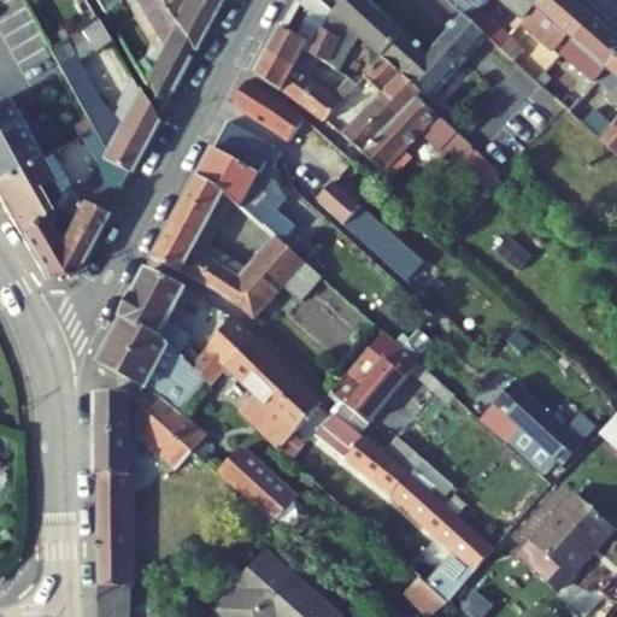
[(97,0),(105,13),(122,4),(119,0),(97,0)]
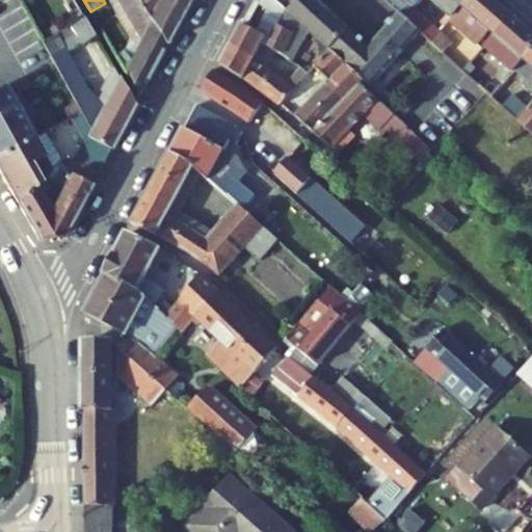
[(108,0),(109,0),(132,38),(125,51),(130,58),(140,38),(116,0),(108,0)]
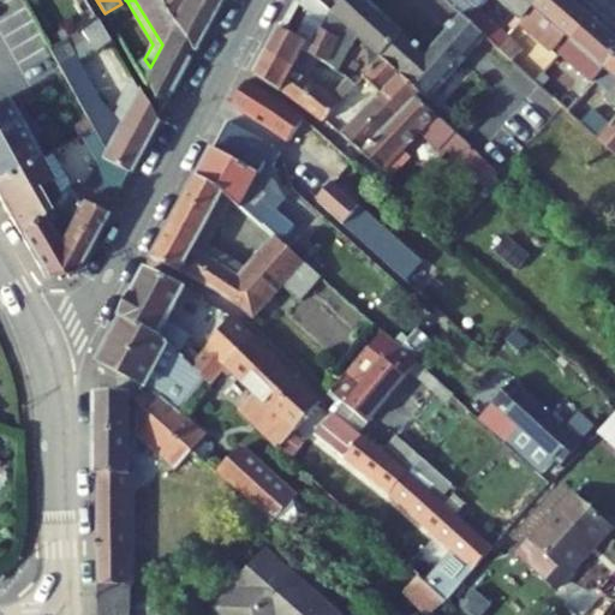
[(161,0),(135,0),(162,45),(150,67),(144,59),(133,65),(160,113),(192,52),(191,51),(161,0)]
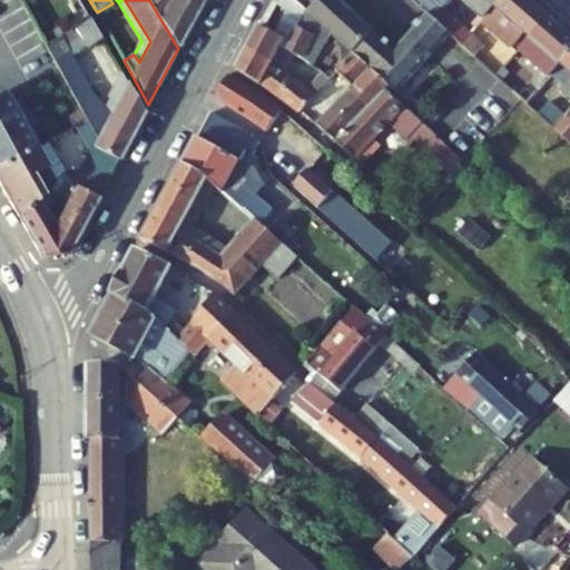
[(149,0),(177,47),(178,48),(204,0),(149,0)]
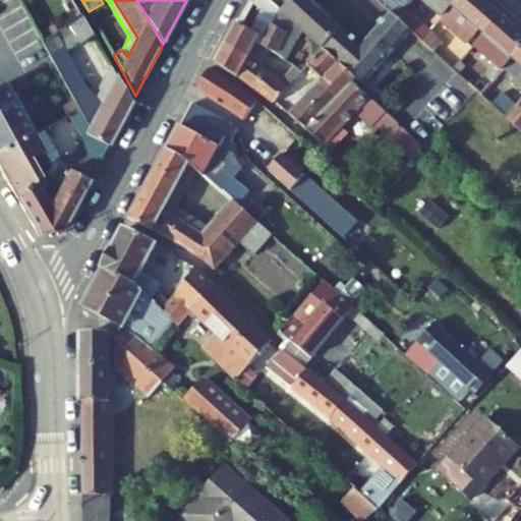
[(310,0),(268,0),(281,11),(283,13),(302,31),(325,51),(355,81),(362,88),(393,52),(411,33),(395,18),(391,14),(361,46),(310,0)]
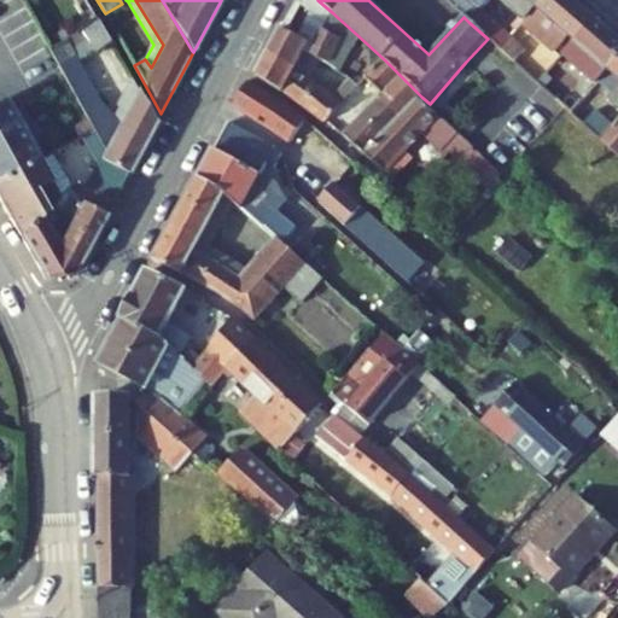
[(445,0),(464,17),(468,22),(481,10),(488,0),(445,0)]
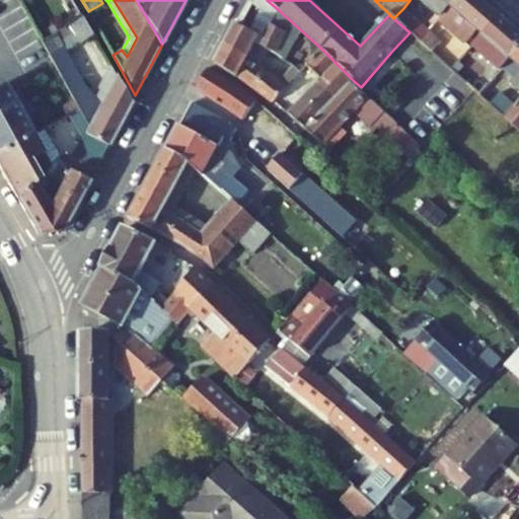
[(421,0),(437,13),(442,17),(455,0),(421,0)]
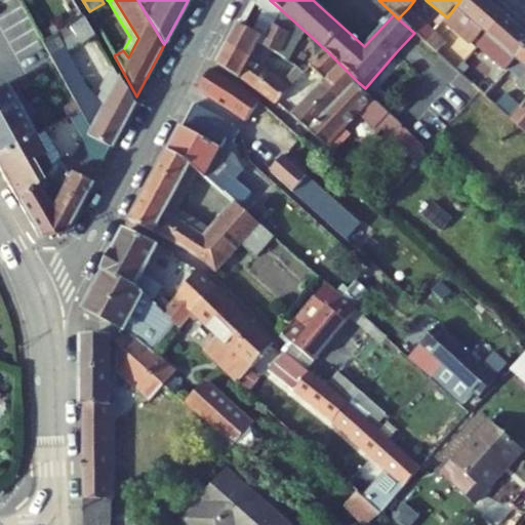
[(483,30),(488,35),(505,16),(486,0),(460,0),(447,17),(443,21),(471,44),(483,30)]
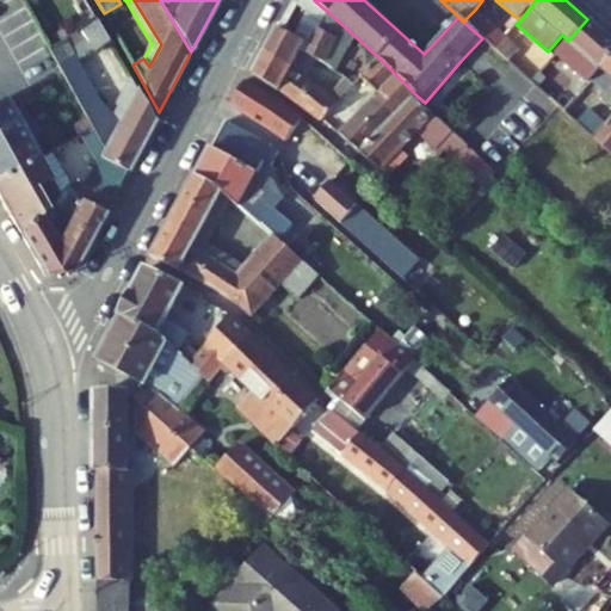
[(506,36),(475,10),(463,22),(482,38),(495,49),(506,36)]
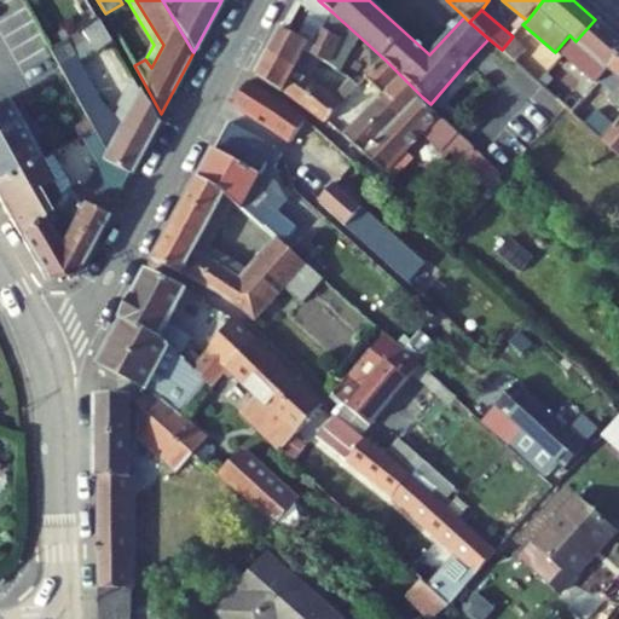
[(339,71),(359,36),(336,16),(331,23),(329,21),(325,30),(323,29),(314,47),(281,29),(270,51),(296,65),(302,53),(319,61),(331,67),(339,71)]
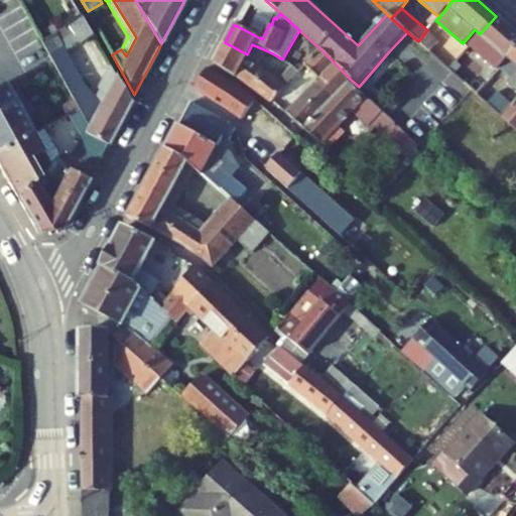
[(426,22),(431,25),(435,20),(439,17),(434,13),(426,22)]
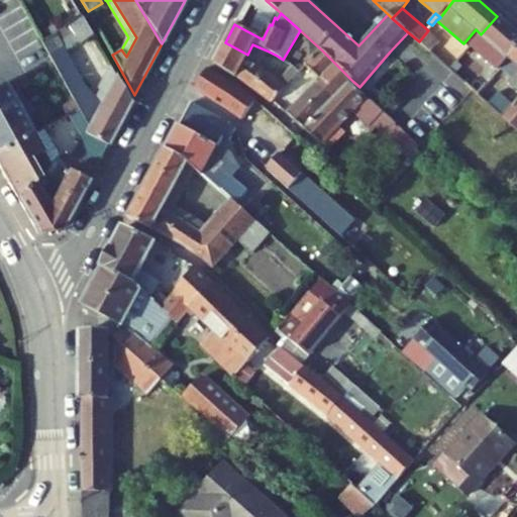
[(501,68),(516,48),(516,32),(497,16),(481,34),(470,46),(498,71),(501,68)]
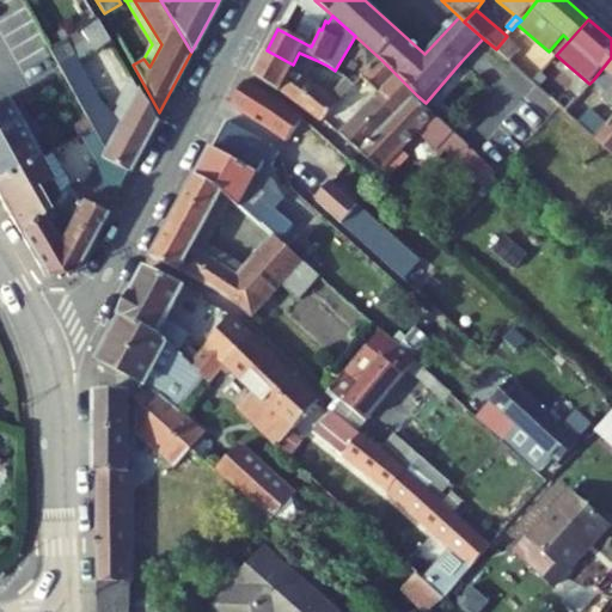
[(127,173),(154,120),(136,90),(118,124),(110,115),(96,96),(77,61),(95,50),(109,41),(97,20),(79,34),(69,38),(49,50),(86,117),(93,130),(104,151),(101,159),(127,173)]
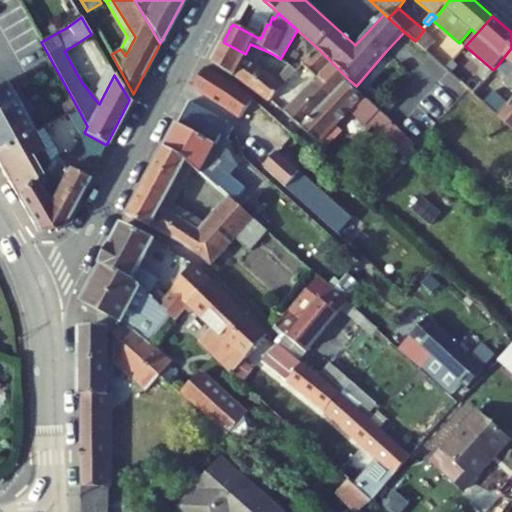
[(41,42),(58,32),(53,24),(37,33),(41,42)]
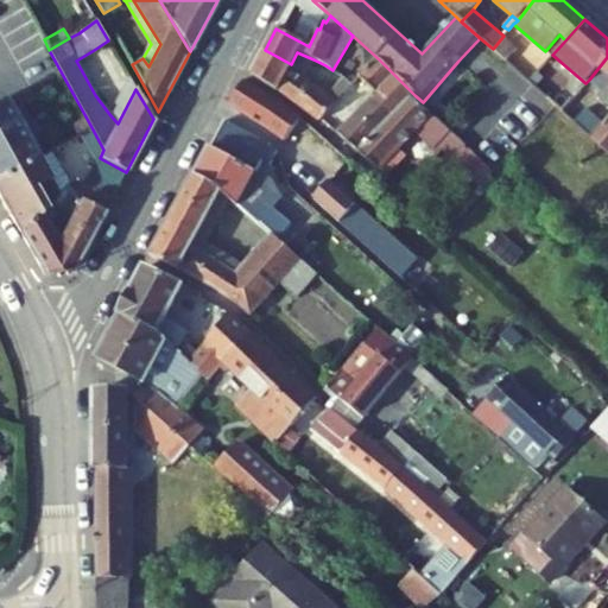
[(493,49),(506,62),(518,49),(504,36),(493,49)]
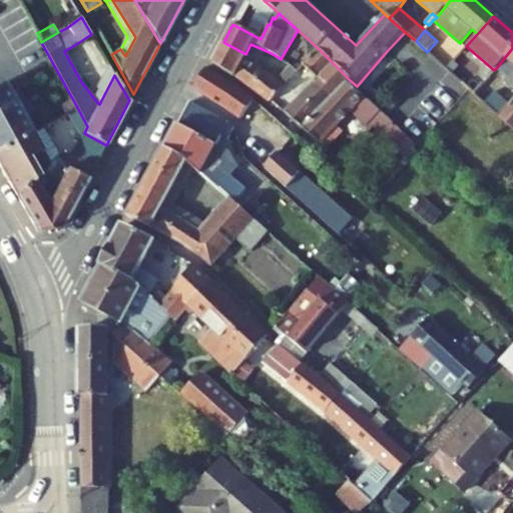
[(245,54),(223,42),(211,63),(234,76),(234,75),(270,102),(284,87),(277,82),(257,67),(265,50),(250,44),(245,54)]
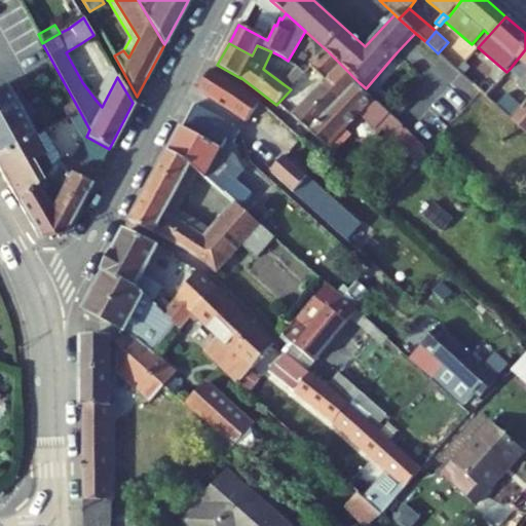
[(525,49),(510,69),(521,78),(518,82),(525,89),(525,49)]
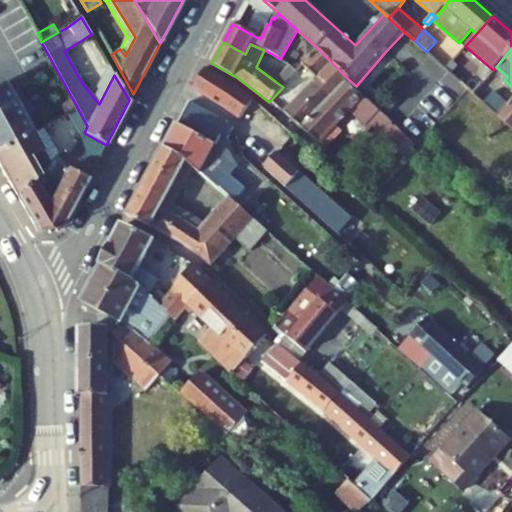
[(347,82),(349,80),(319,50),(303,66),(318,79),(314,84),(330,99),(347,82)]
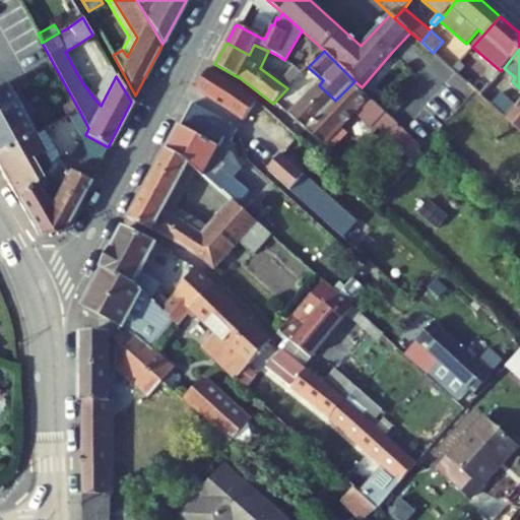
[(466,54),(455,67),(460,72),(471,59),(466,54)]
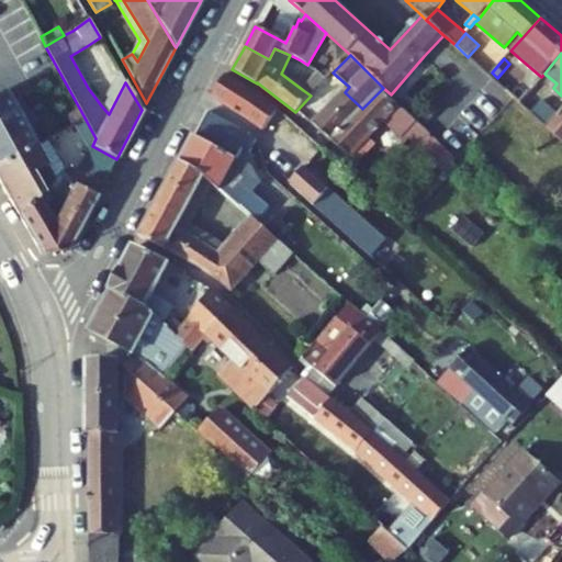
[(101,105),(109,114),(125,82),(120,72),(101,105)]
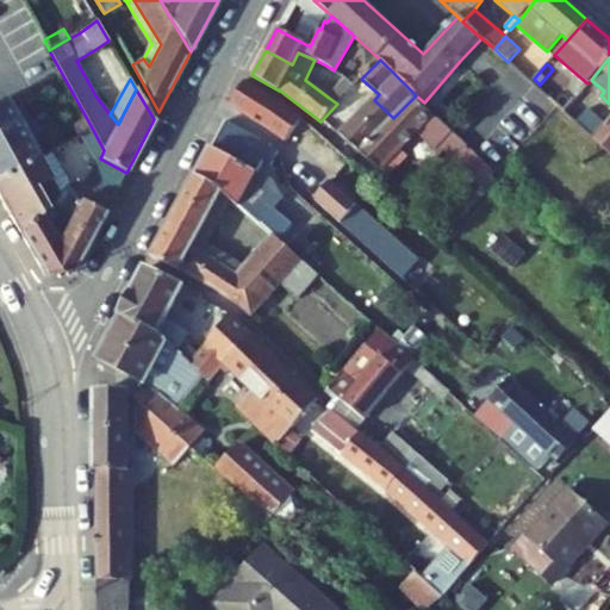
[(346,95),(354,87),(344,79),(329,98),(337,104),(346,95)]
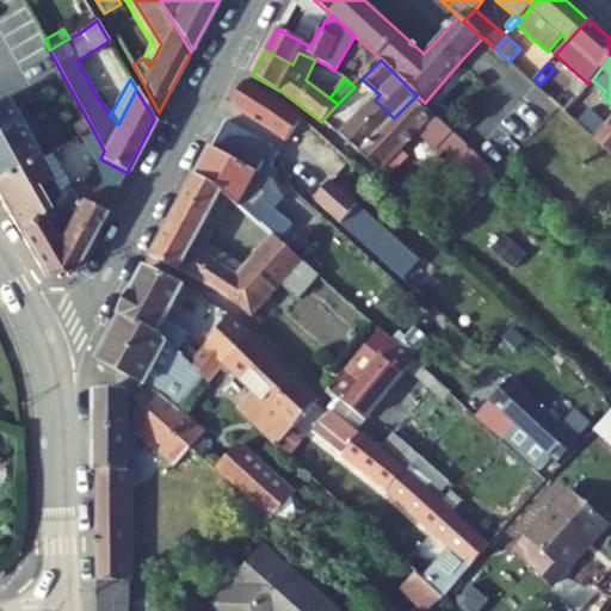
[(285,141),(301,118),(292,110),(248,82),(245,81),(230,105),(234,107),(264,125),(270,129),(285,141)]
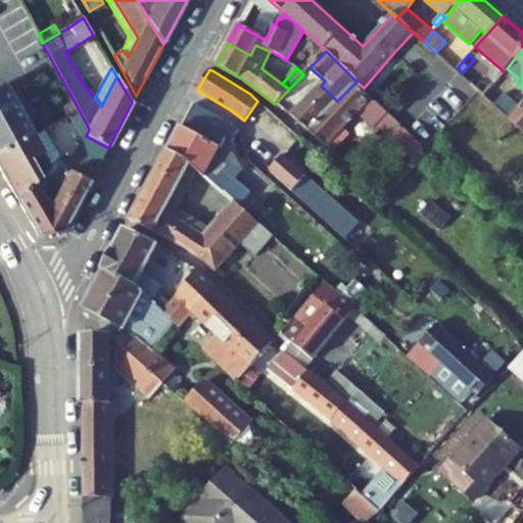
[(403,153),(416,140),(387,113),(354,84),(337,101),(310,131),(327,146),(344,129),(358,114),(378,134),(381,131),(403,153)]
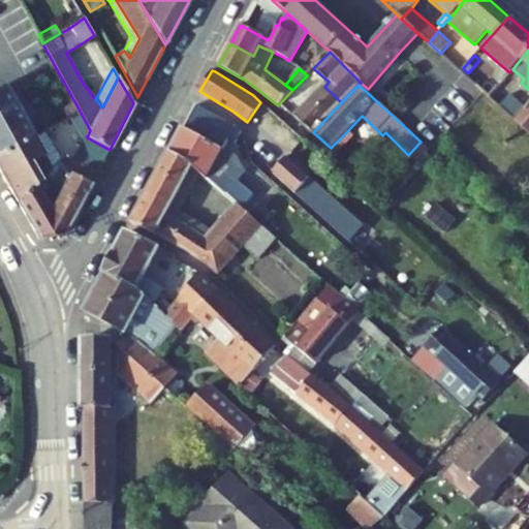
[(0,155),(33,137),(6,86),(0,89),(0,155)]
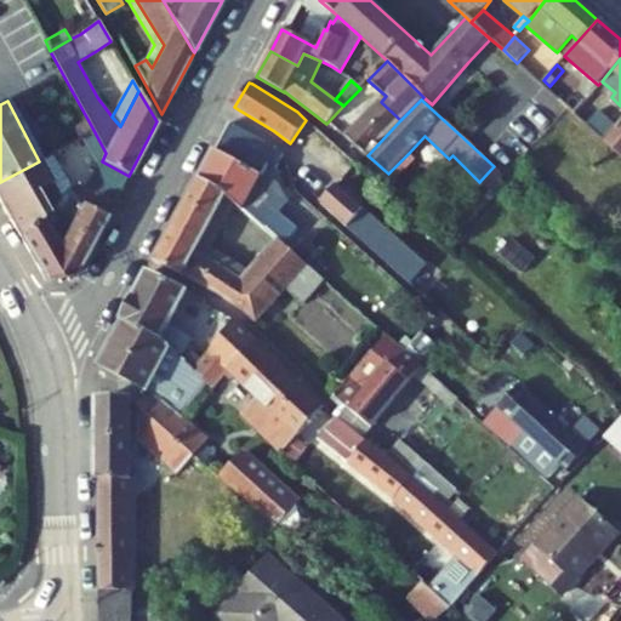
[(368,155),(400,120),(381,102),(369,114),(346,137),(368,155)]
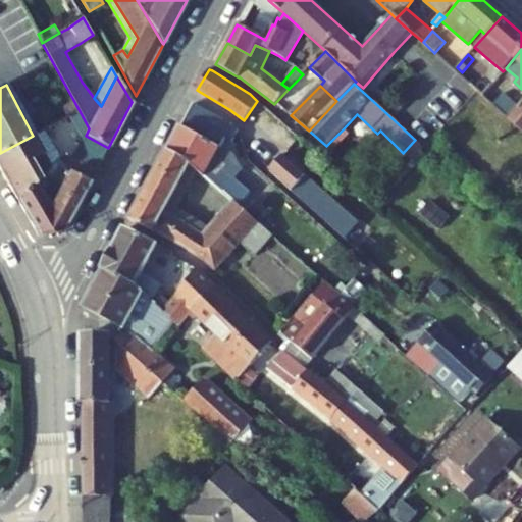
[(517,112),(504,99),(496,108),(509,120),(517,112)]
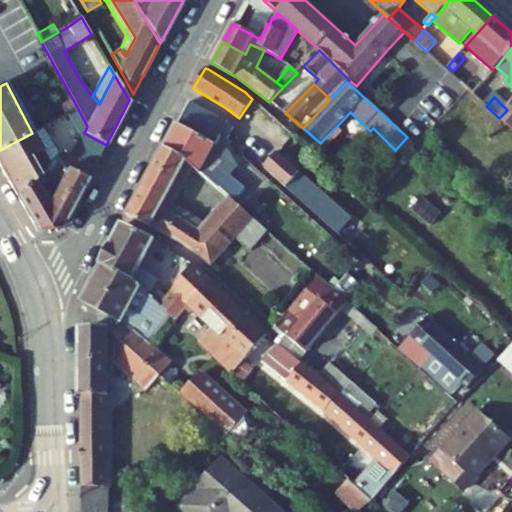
[(66,115),(68,113),(78,109),(72,98),(59,104),(66,115)]
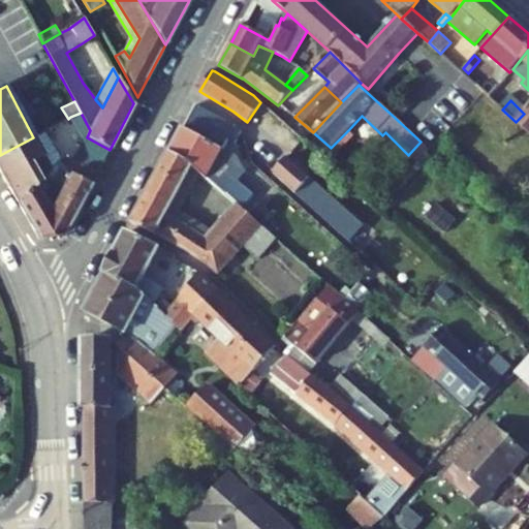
[(209,180),(237,205),(238,204),(242,209),(254,195),(238,182),(246,174),(236,157),(224,149),(228,139),(236,144),(242,132),(223,120),(196,105),(170,153),(193,166),(201,174),(209,180)]
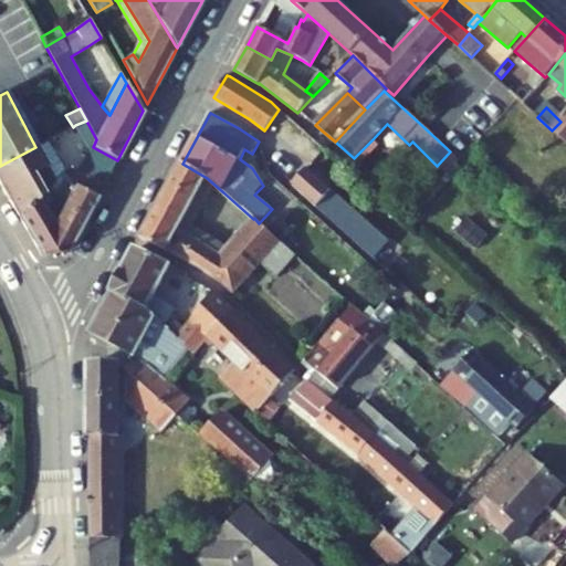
[(565,114),(561,122),(552,130),(565,143),(565,114)]
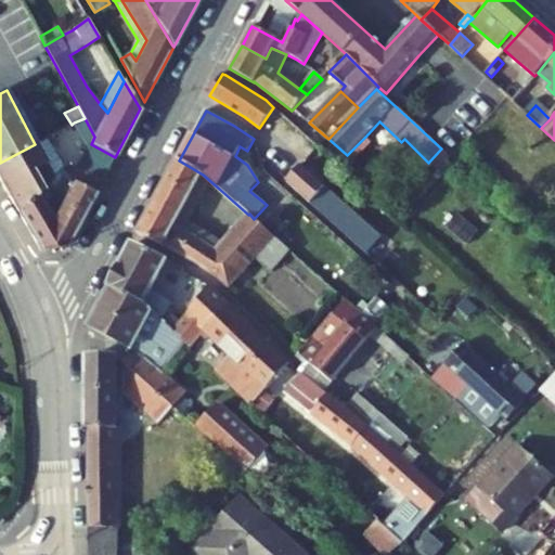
[(74,123),(88,146),(91,144),(94,137),(85,118),(74,123)]
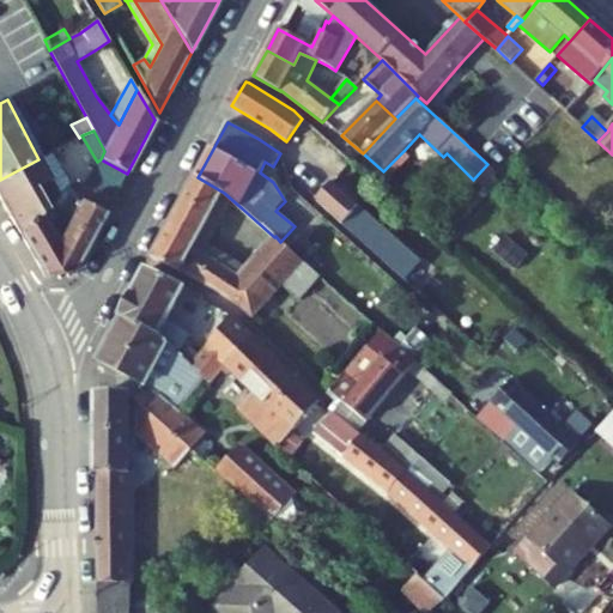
[(383,171),(390,180),(411,158),(404,151),(383,171)]
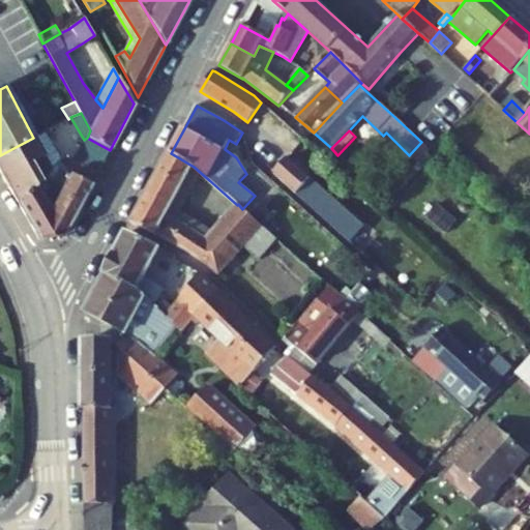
[(63,156),(60,159),(45,131),(33,138),(0,155),(0,173),(16,202),(45,177),(51,171),(54,168),(65,157),(63,156)]
